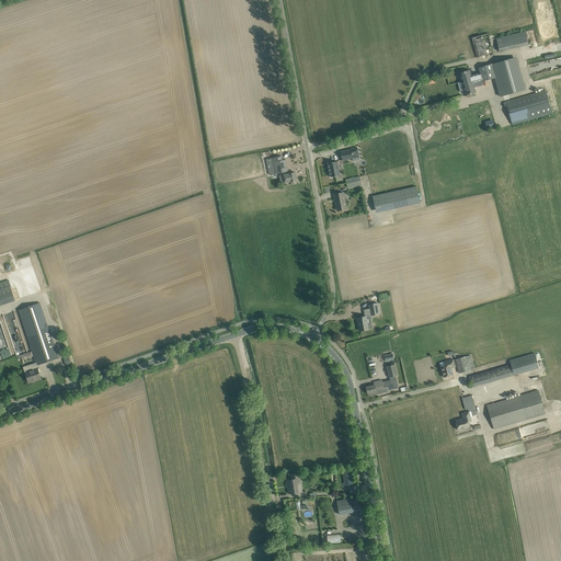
[(525,32),(495,37),(497,52),(527,45),(525,32)]
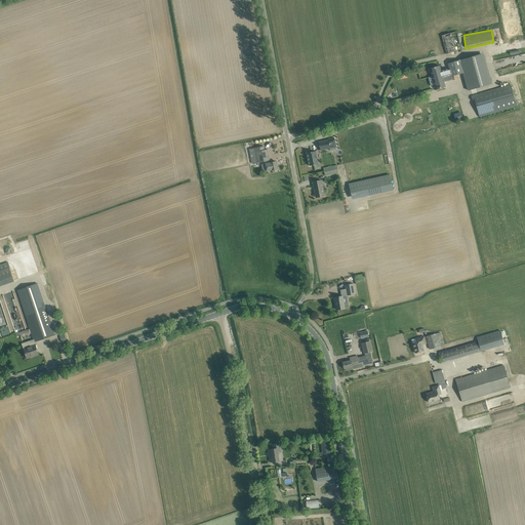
[(461,50),(456,32),(441,36),(446,54),(461,50)]
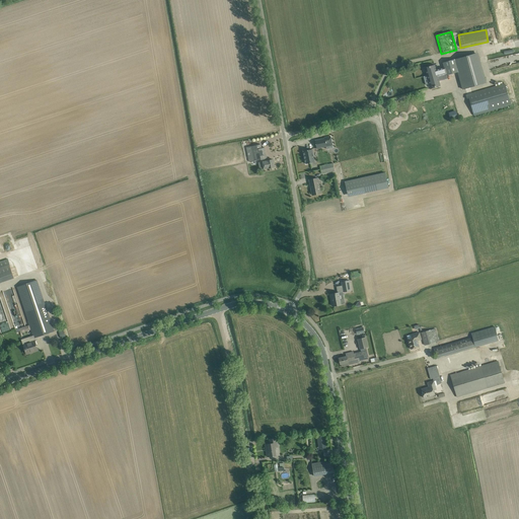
[(475,54),(442,63),(444,68),(445,71),(446,75),(457,72),(462,89),(484,83),(475,54)]
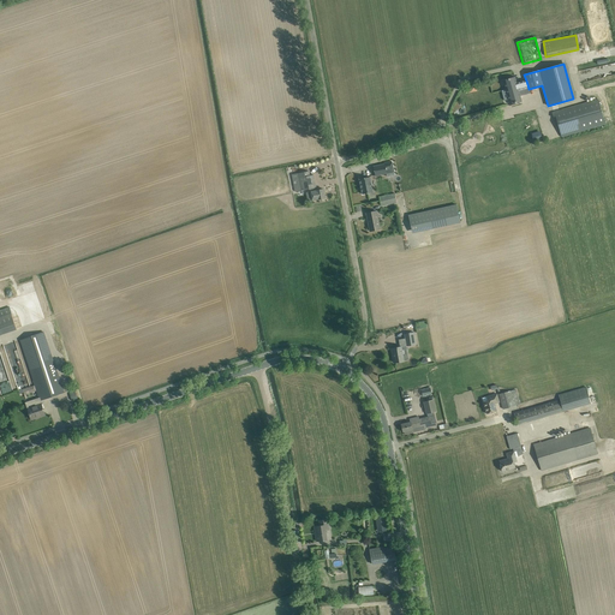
[(506,90),(502,91),(505,101),(508,100),(511,105),(514,103),(517,102),(521,101),(519,96),(524,95),(524,93),(529,91),(529,89),(527,84),(526,81),(515,83),(514,77),(509,78),(508,78),(508,79),(503,81),(506,90)]
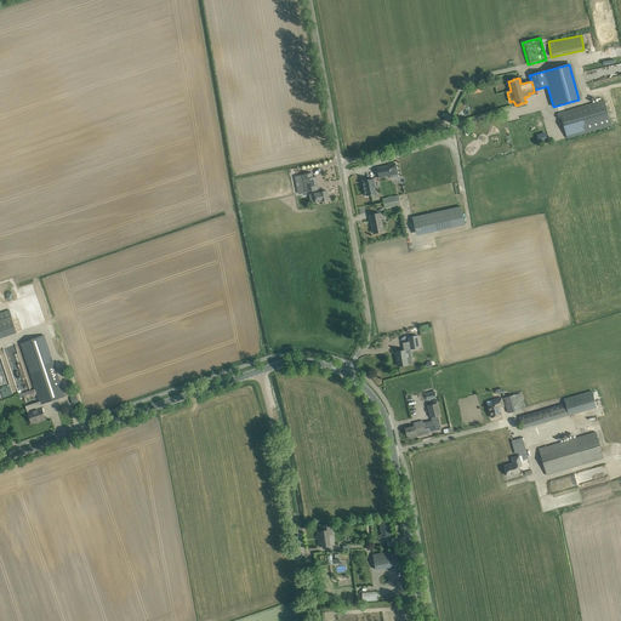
[(482,92),(479,85),(467,87),(469,95),(482,92)]
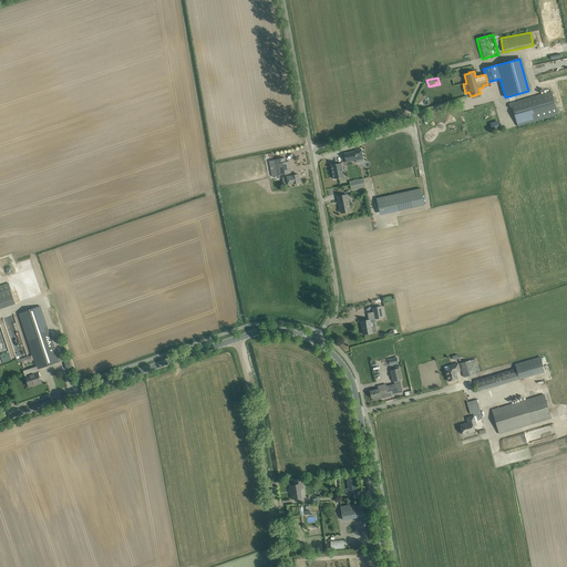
[(511,103),(509,104),(511,109),(513,107),(517,126),(523,124),(557,114),(550,92),(516,102),(511,103)]
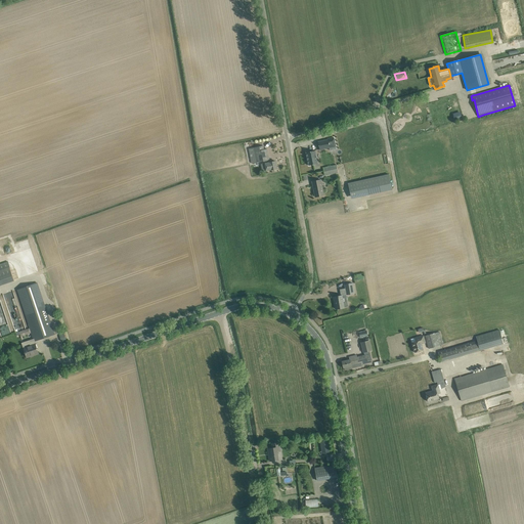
[(323,140),(318,141),(319,149),(329,147),(330,150),(336,149),(334,137),(328,139),(323,140)]
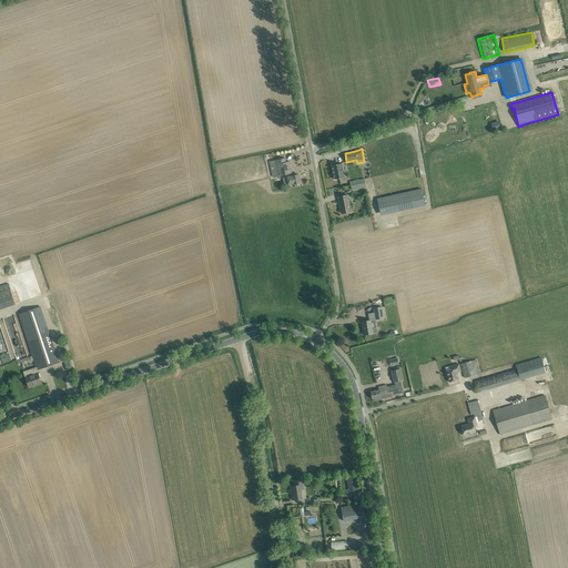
[(285,159),(270,161),(273,178),(285,174),(286,178),(292,175),(290,161),(285,162),(285,159)]
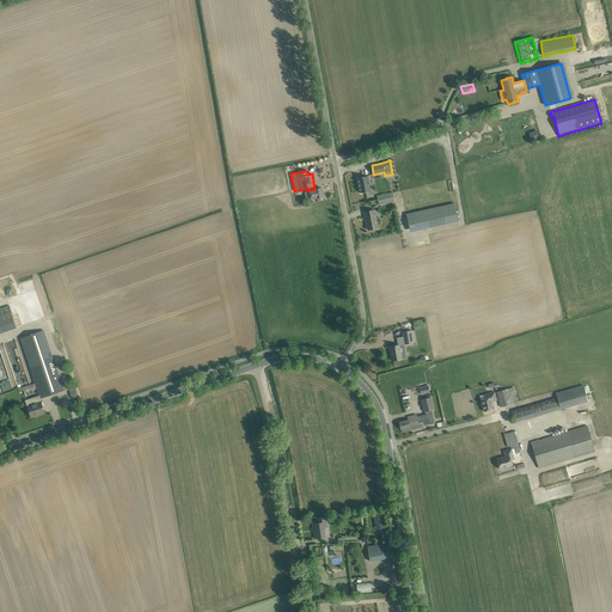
[(368,176),(357,178),(361,194),(371,191),(368,176)]
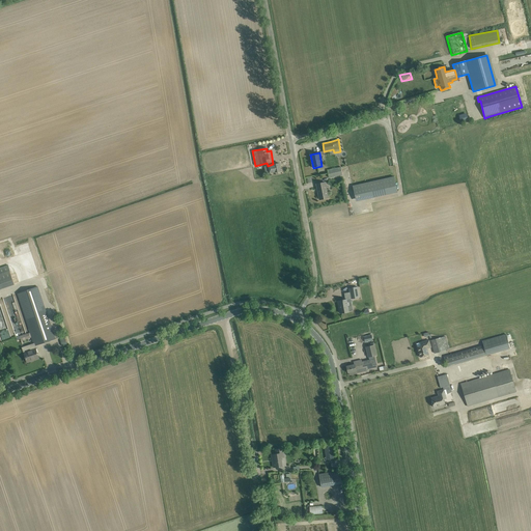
[(268,166),(264,166),(266,174),(281,171),(279,163),(273,164),(268,166)]
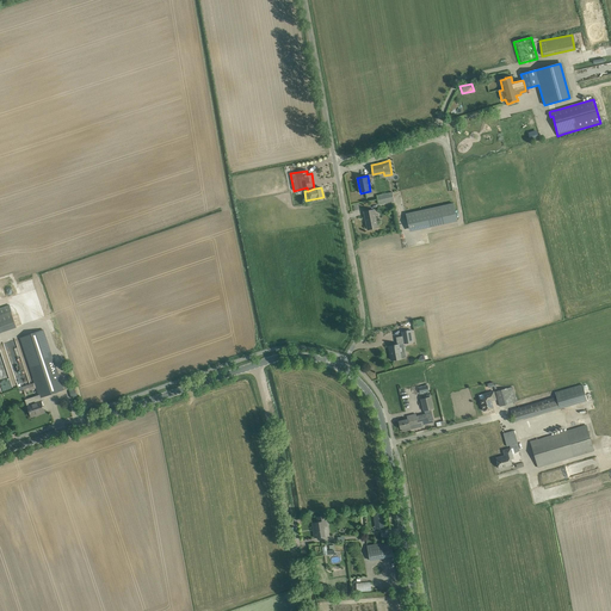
[(394,202),(392,193),(377,196),(378,204),(394,202)]
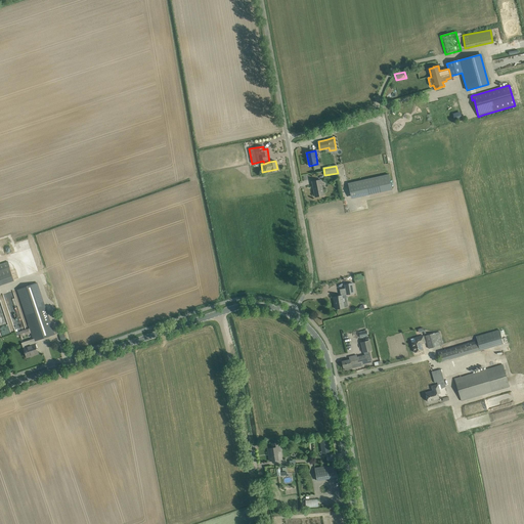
[(358,181),(348,183),(351,197),(360,194),(361,197),(392,189),(389,174),(358,181)]
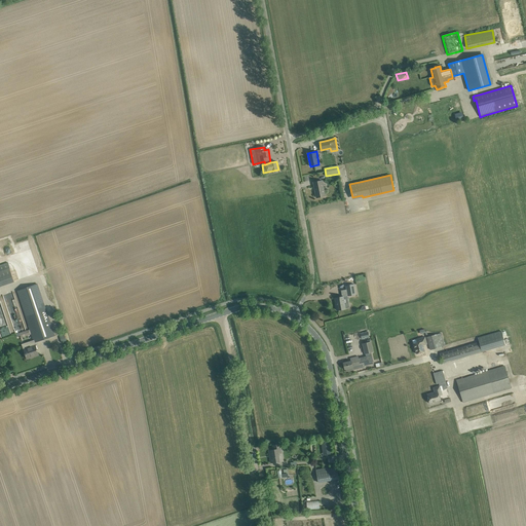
[(316,198),(325,196),(322,181),(313,182),(316,198)]
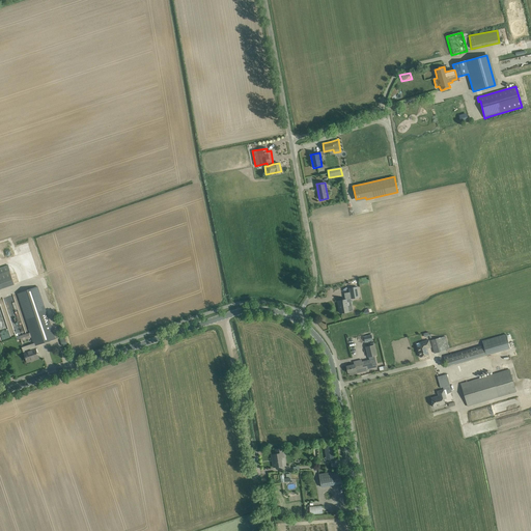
[(7,266),(0,268),(0,288),(12,285),(7,266)]
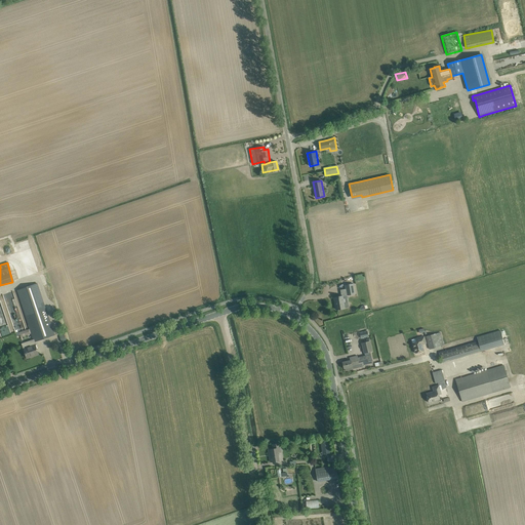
[(37,283),(16,290),(33,339),(34,341),(54,334),(48,317),(50,316),(49,311),(46,312),(37,283)]
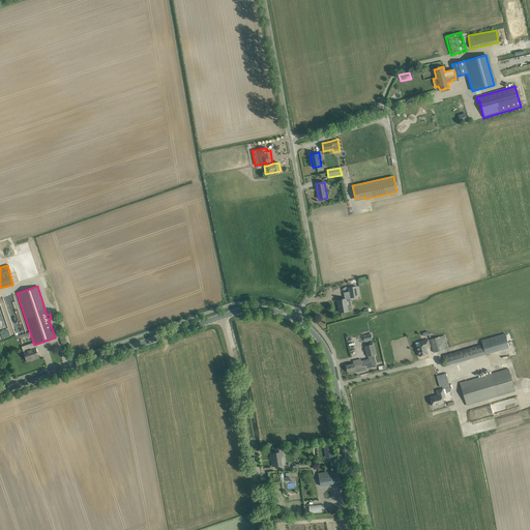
[(356,287),(349,288),(349,292),(350,295),(350,298),(358,297),(356,287)]
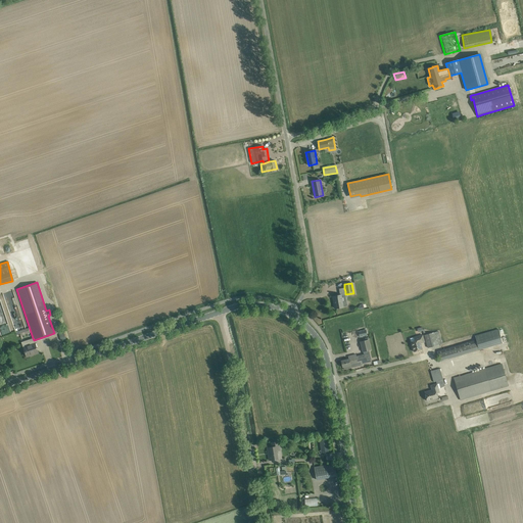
[(338,295),(333,296),(334,302),(335,301),(336,308),(341,307),(343,307),(343,306),(346,306),(347,305),(346,302),(345,301),(344,294),(345,294),(345,291),(340,292),(340,295),(338,295)]
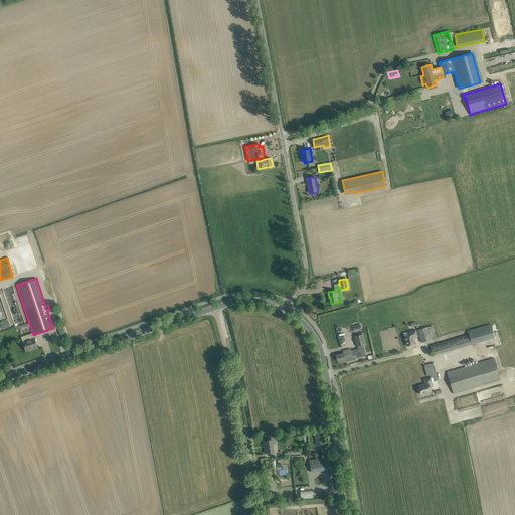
[(432,326),(417,330),(421,342),(431,340),(436,338),(432,326)]
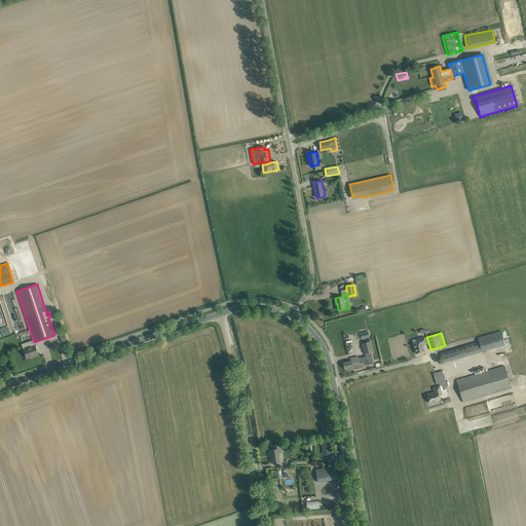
[(417,339),(412,341),(413,343),(416,353),(417,353),(418,354),(420,353),(420,352),(425,351),(423,345),(427,344),(425,337),(417,339)]
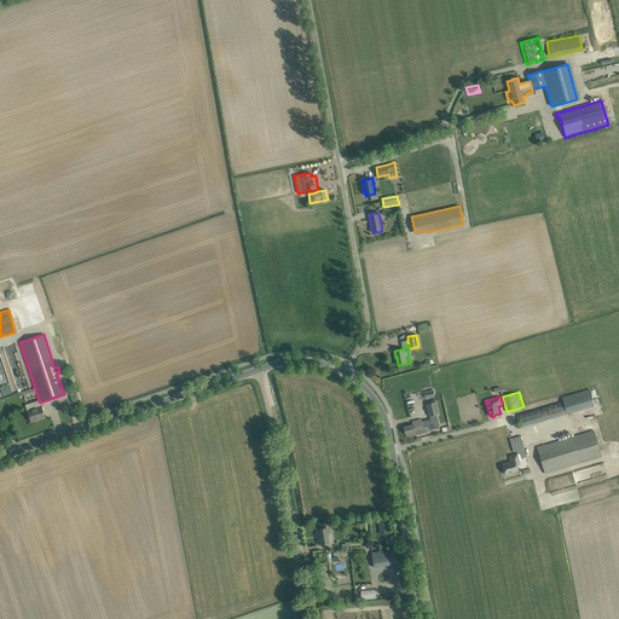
[(36,404),(27,406),(29,416),(32,422),(39,420),(39,418),(45,416),(44,411),(42,406),(40,403),(39,400),(36,401),(36,404)]
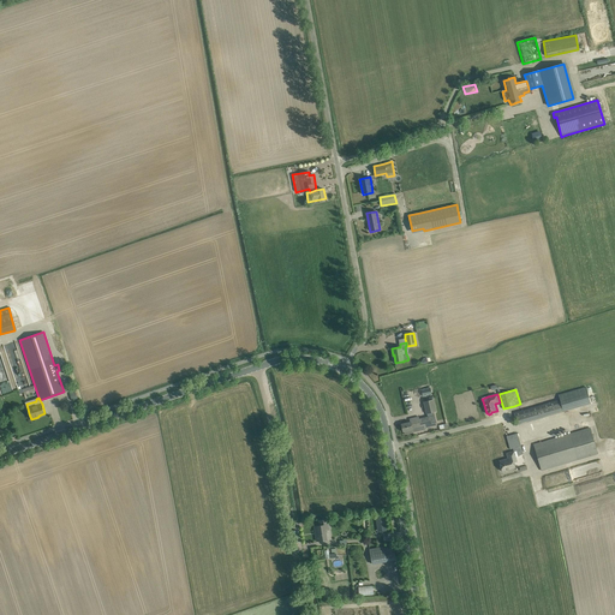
[(434,399),(423,401),(427,415),(437,412),(434,399)]
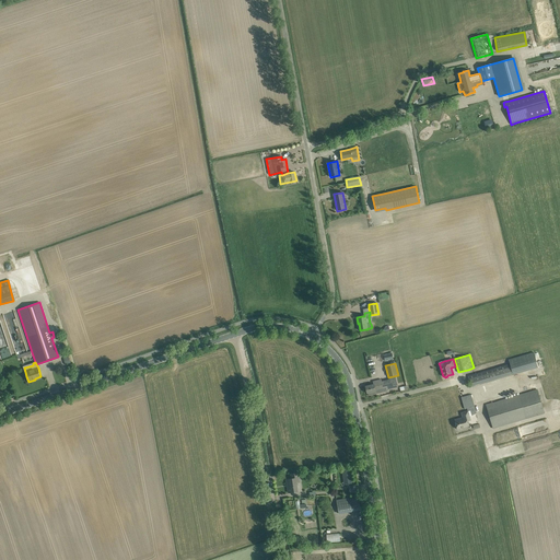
[(483,372),(469,375),(471,386),(487,383),(483,372)]
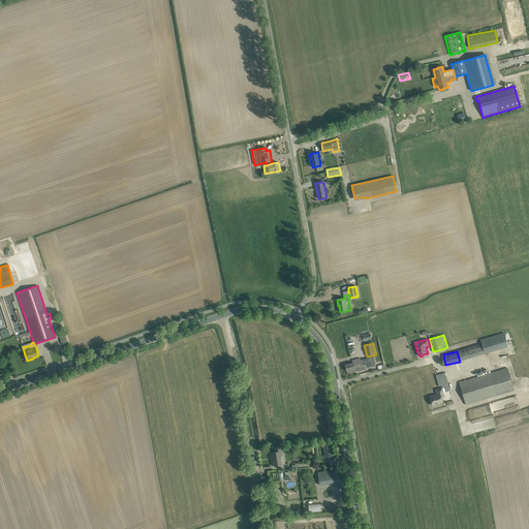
[(353,363),(345,365),(346,372),(347,371),(348,374),(355,372),(360,371),(359,369),(363,368),(365,367),(365,368),(372,367),(376,366),(373,358),(368,359),(361,361),(361,359),(352,361),(353,363)]
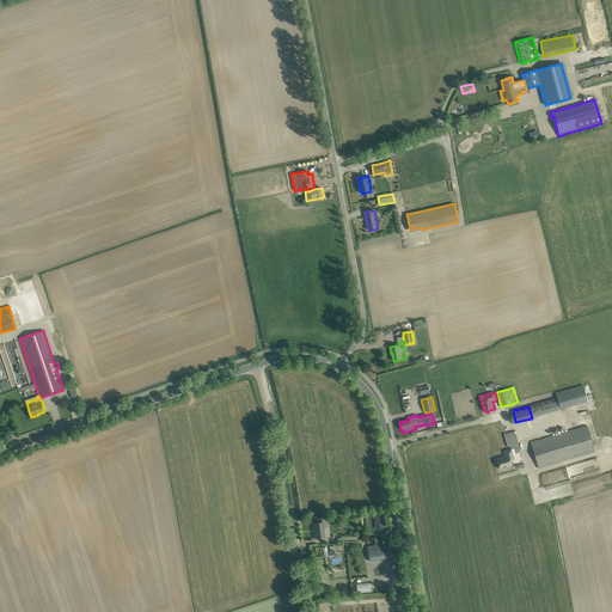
[(567,432),(531,442),(539,469),(575,458),(595,452),(595,451),(587,426),(567,432)]
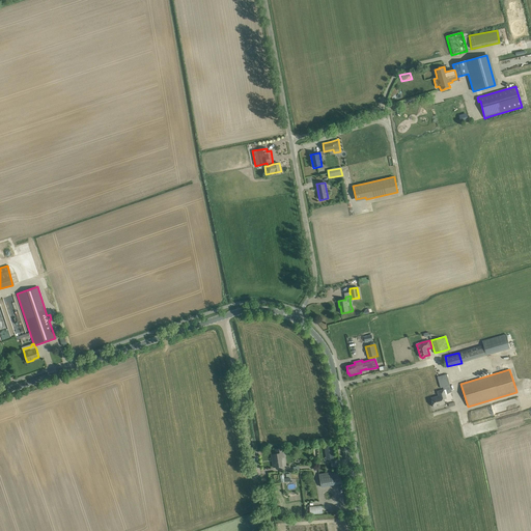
[(447,374),(438,376),(438,381),(440,387),(441,388),(443,388),(450,386),(448,378),(447,374)]
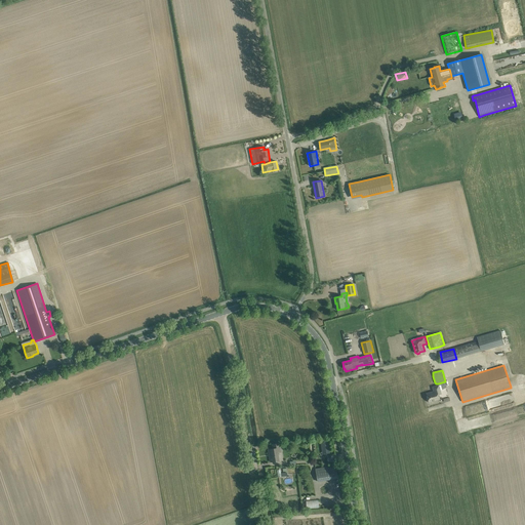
[(434,392),(426,394),(429,402),(434,401),(440,399),(439,395),(441,394),(440,391),(446,388),(445,381),(438,384),(439,386),(433,387),(434,392)]
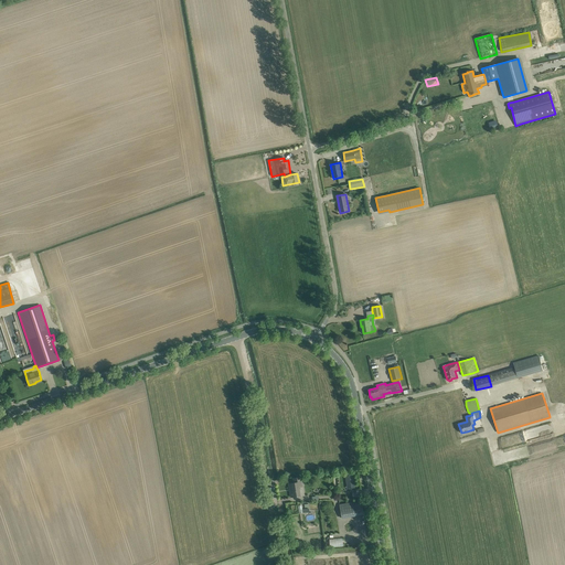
[(353,472),(345,473),(349,487),(355,486),(353,472)]
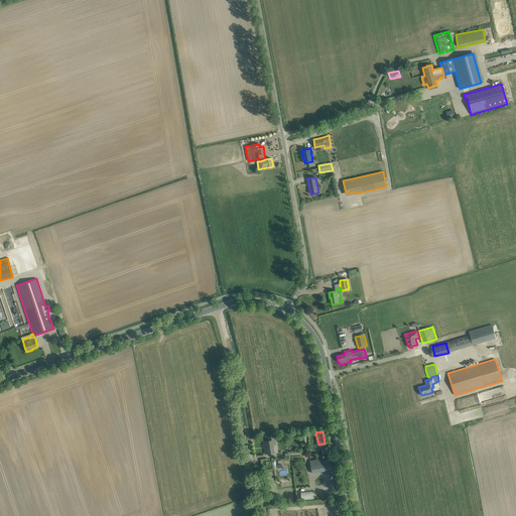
[(268,441),(264,441),(266,455),(274,453),(273,444),(276,444),(275,435),(273,436),(268,436),(268,441)]
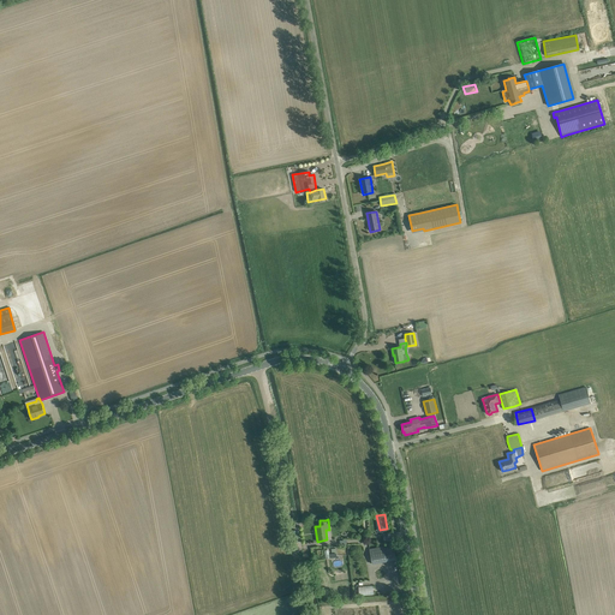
[(396,560),(393,545),(369,549),(372,565),(396,560)]
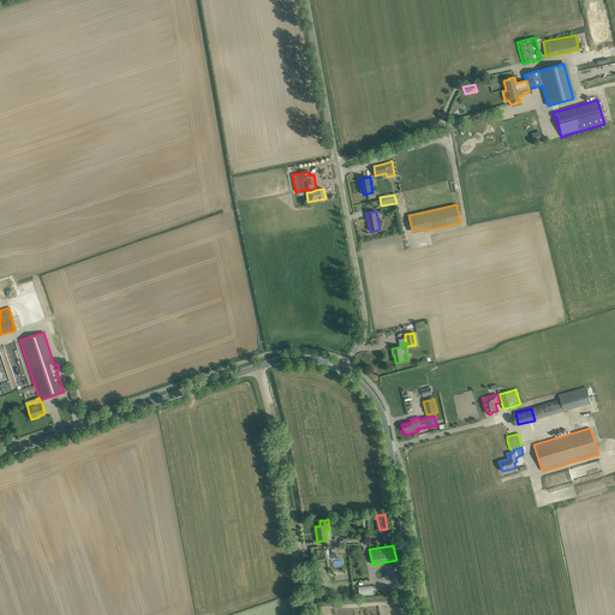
[(328,549),(324,550),(326,559),(336,557),(336,554),(329,554),(328,549)]
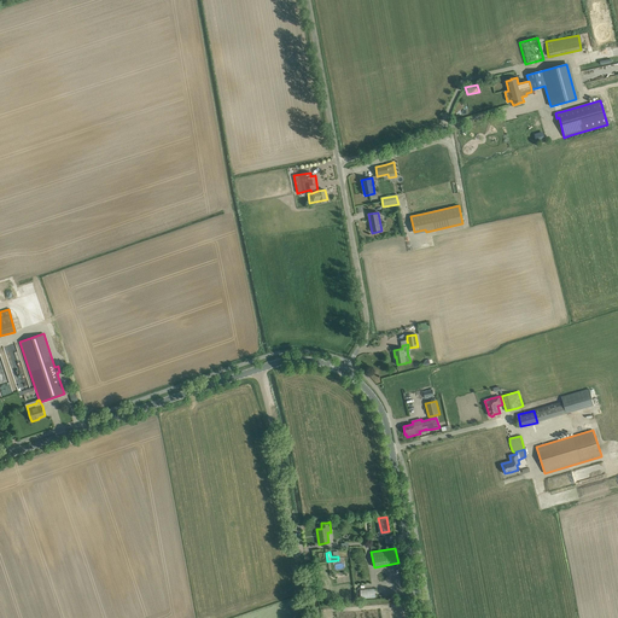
[(360,589),(360,599),(375,598),(374,589),(360,589)]
